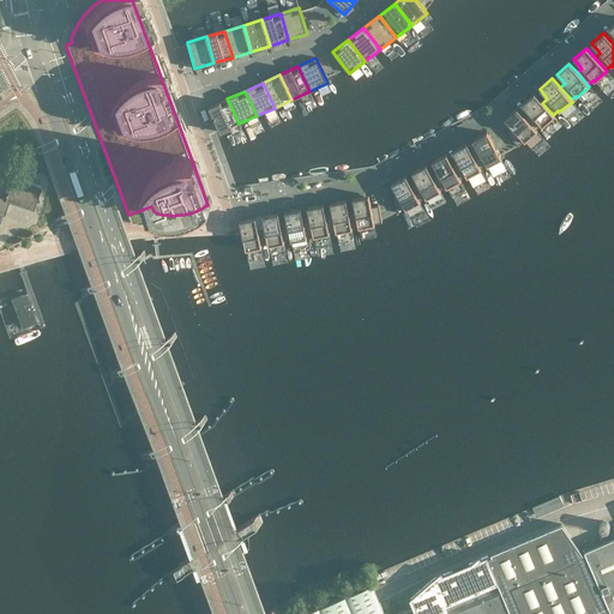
[(542,103),(534,94),(522,104),(530,113),(525,118),(536,131),(541,126),(542,127),(554,116),(553,115),(542,103)]
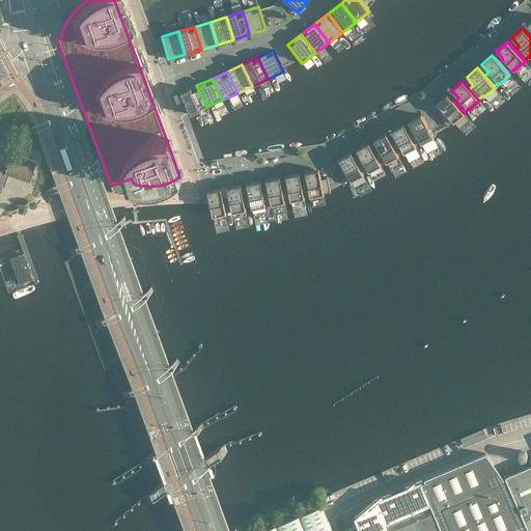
[(191,114),(206,107),(196,85),(180,92),(191,114)]
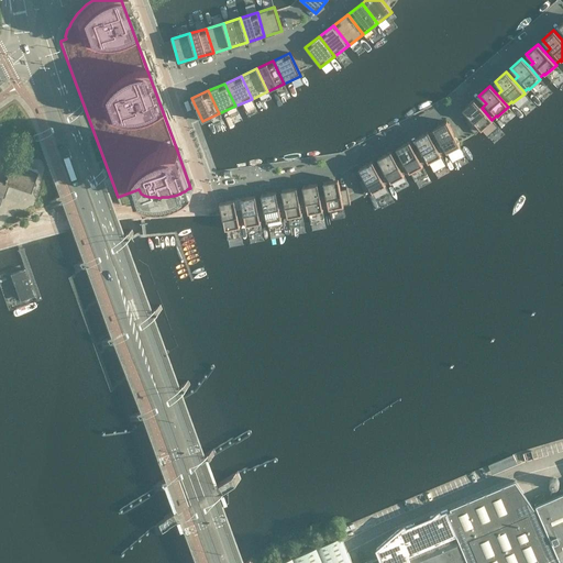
[(482,108),(474,99),(463,109),(470,118),(465,122),(464,121),(464,122),(475,134),(476,134),(475,133),(479,129),(481,131),(493,121),(492,120),(482,108)]
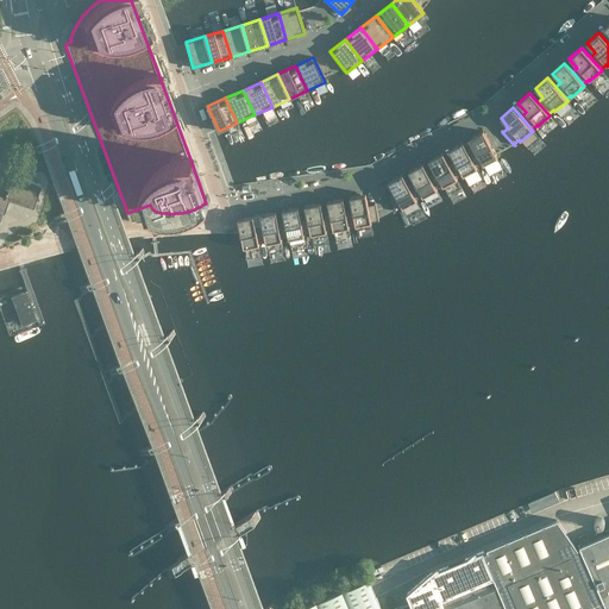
[(483,131),(469,139),(475,150),(469,152),(476,168),(482,164),(483,165),(497,158),(483,131)]
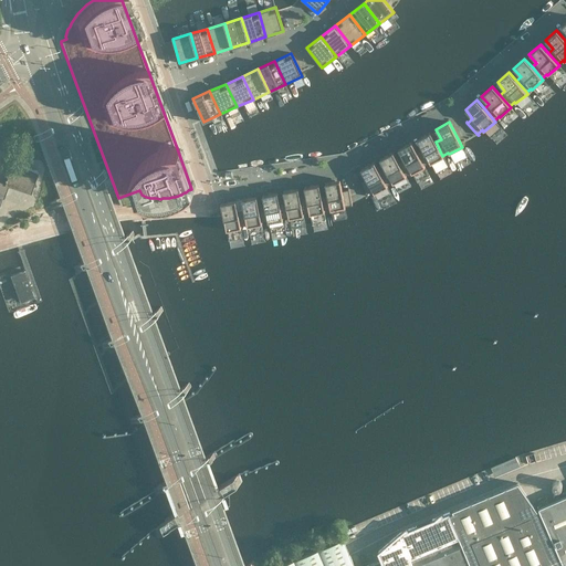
[(436,142),(430,132),(417,139),(422,149),(417,152),(425,166),(429,163),(430,164),(443,157),(442,156),(436,142)]
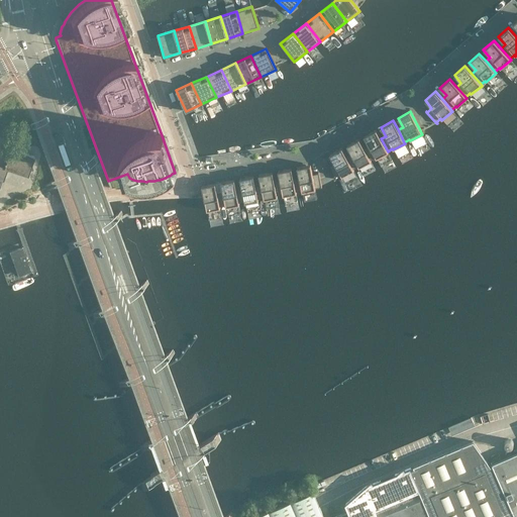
[(376,129),(364,136),(369,145),(364,147),(371,160),(375,158),(376,159),(388,152),(388,151),(381,138),(376,129)]
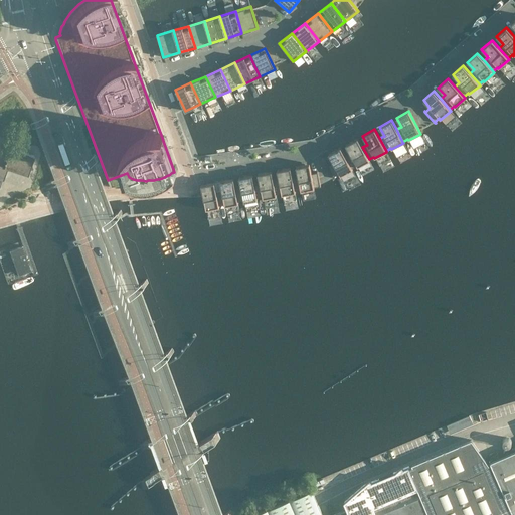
[(357,138),(345,145),(350,154),(345,156),(352,169),(357,166),(357,167),(369,161),(369,159),(362,147),(357,138)]
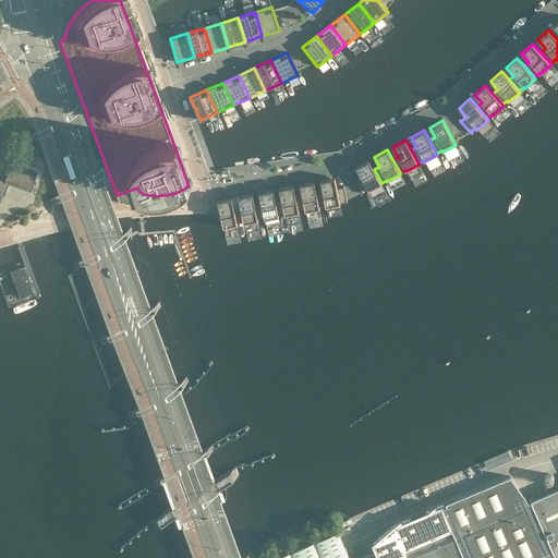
[(0,203),(1,204),(1,203),(0,202),(0,198),(1,194),(3,195),(7,182),(29,190),(35,174),(37,176),(38,170),(36,170),(36,169),(8,159),(7,162),(4,161),(4,164),(0,161),(0,203)]
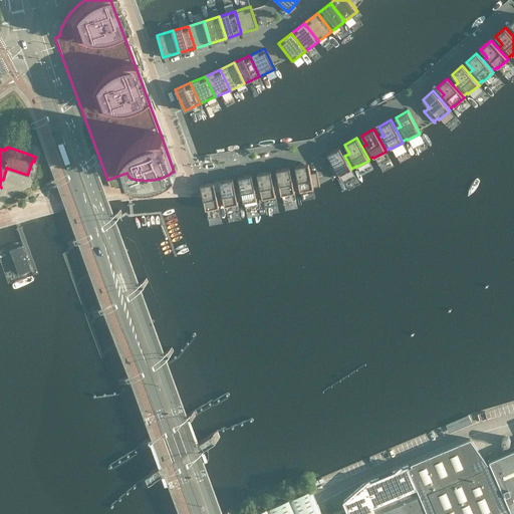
[(339,147),(327,154),(332,163),(327,165),(326,165),(333,179),(334,178),(339,175),(339,176),(351,170),(351,169),(344,156),(339,147)]
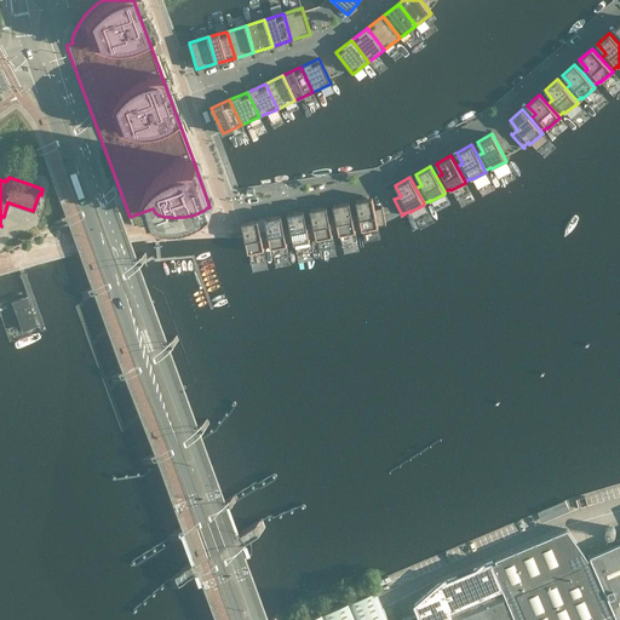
[(70,214),(65,218),(68,224),(74,237),(121,220),(115,204),(113,199),(109,189),(105,191),(93,200),(92,201),(79,208),(78,210),(70,214)]
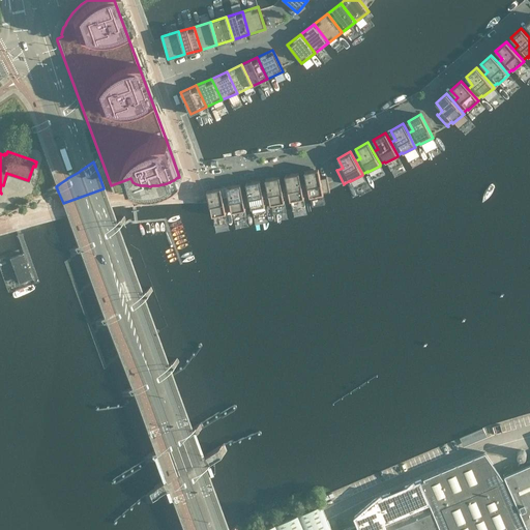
[(318,169),(304,171),(306,181),(310,196),(310,198),(323,195),(323,193),(328,192),(329,193),(326,177),(326,178),(320,179),(318,169)]
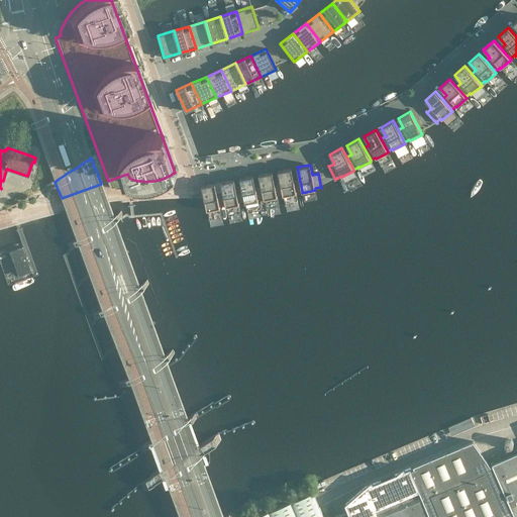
[(292,168),(278,171),(280,181),(283,195),(283,196),(296,194),(296,192),(302,191),(299,177),(294,179),(292,168)]
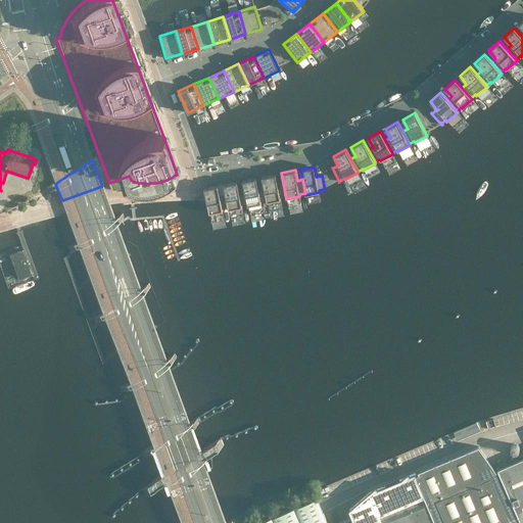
[(276,174),(262,177),(264,187),(267,200),(267,202),(281,199),(280,198),(286,197),(283,183),(278,184),(276,174)]
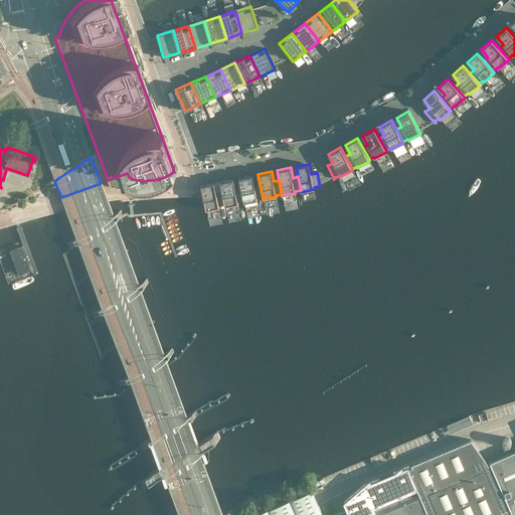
[(252,175),(238,177),(240,188),(243,201),(243,203),(258,200),(256,198),(263,197),(260,184),(254,185),(252,175)]
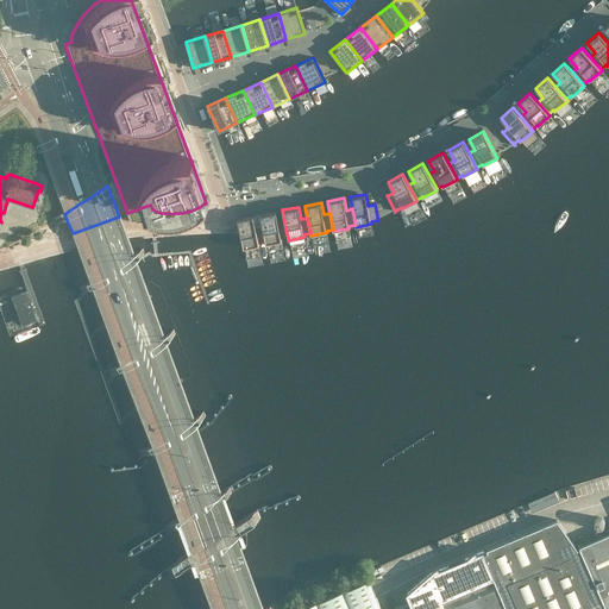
[(276,212),(261,214),(263,226),(265,243),(267,244),(282,242),(282,239),(288,238),(284,223),(278,224),(276,212)]
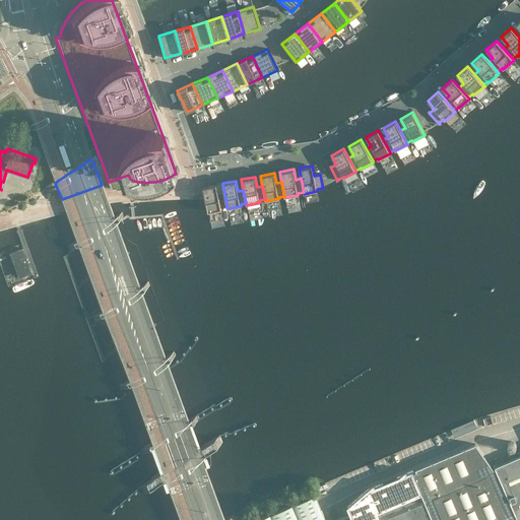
[(216,184),(203,187),(208,212),(221,209),(221,208),(226,207),(224,193),(218,194),(216,184)]
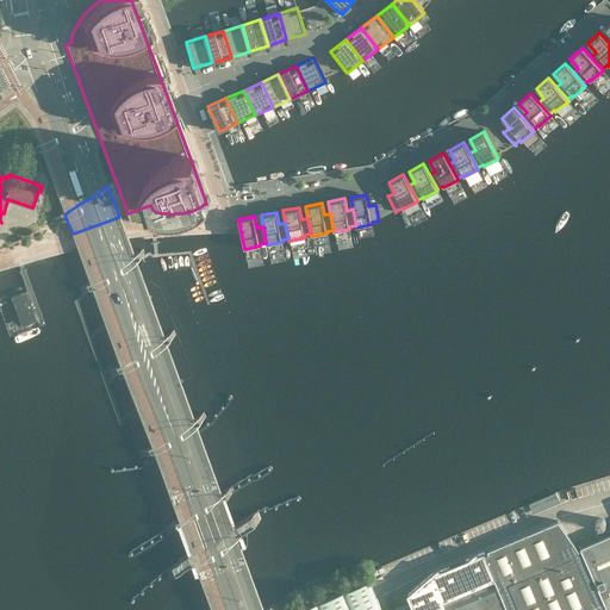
[(492,551),(485,554),(497,579),(510,609),(605,609),(580,549),(556,522),(492,549),(492,551)]
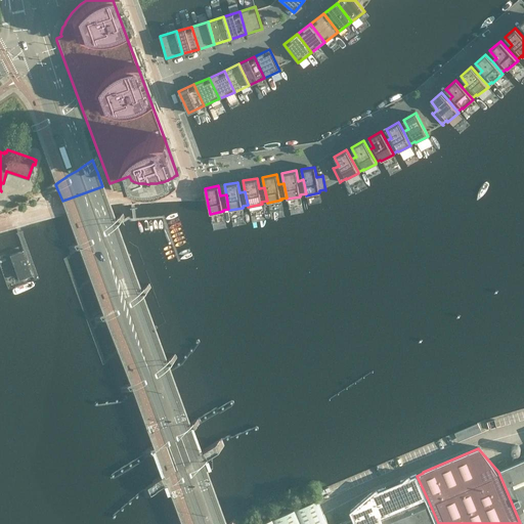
[(523,523),(523,459),(498,471),(498,472),(520,523),(523,523)]
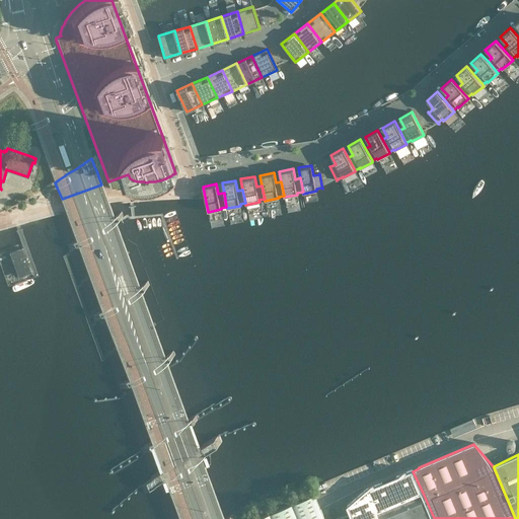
[(366,489),(347,506),(350,513),(352,518),(380,518),(378,512),(423,493),(413,471),(413,469),(406,472),(405,471),(399,475),(371,488),(370,487),(366,489)]
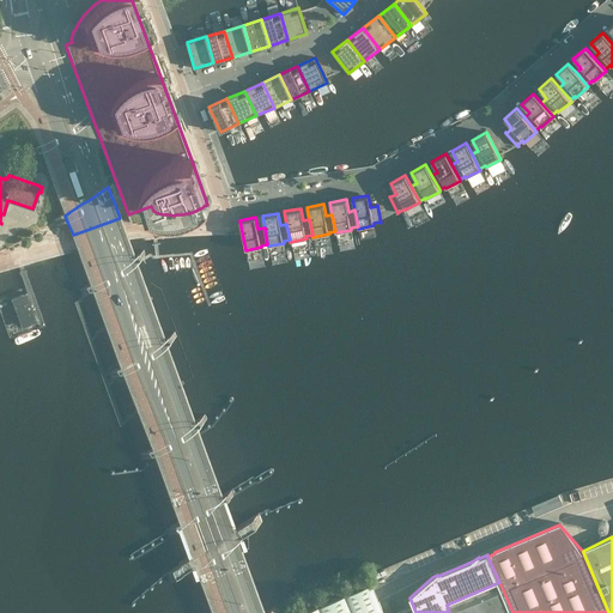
[(513,612),(499,582),(447,605),(449,612),(513,612)]
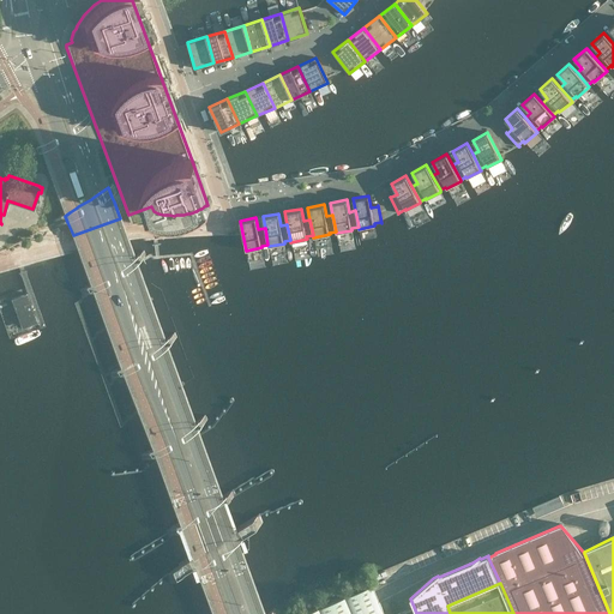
[(372,585),(306,613),(384,613),(375,593),(372,585)]
